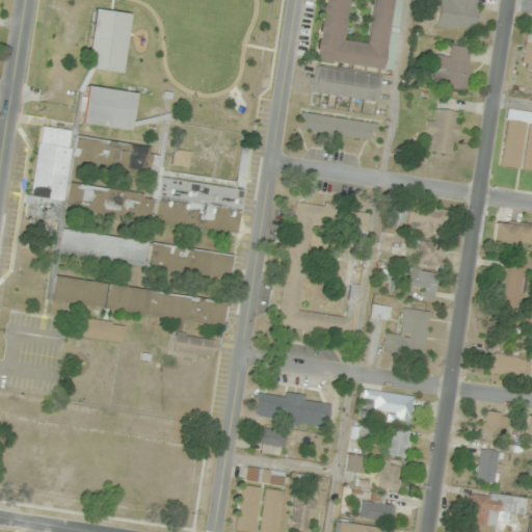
[(393,71),(401,0),(324,0),(316,60),(393,71)]
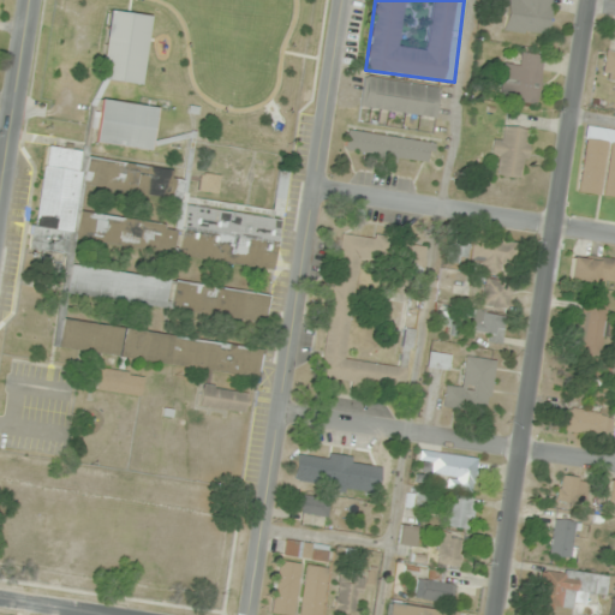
[(548,36),(551,0),(507,0),(503,30),(548,36)]
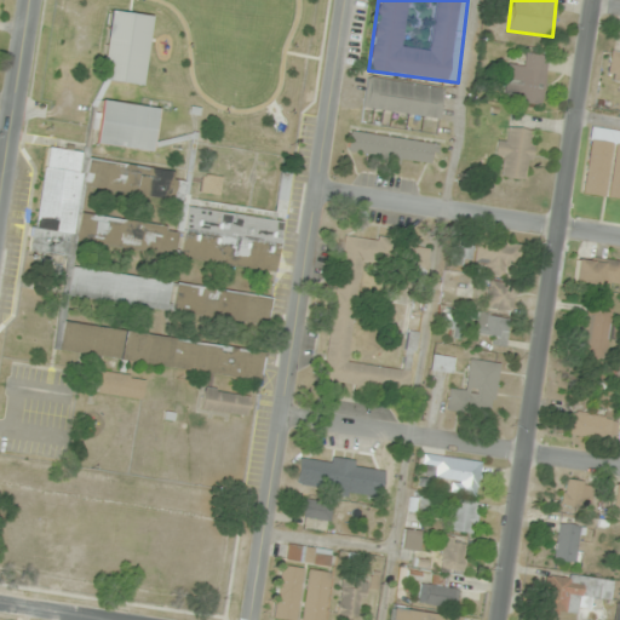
[(101,80),(143,85),(150,15),(109,10),(101,80)]
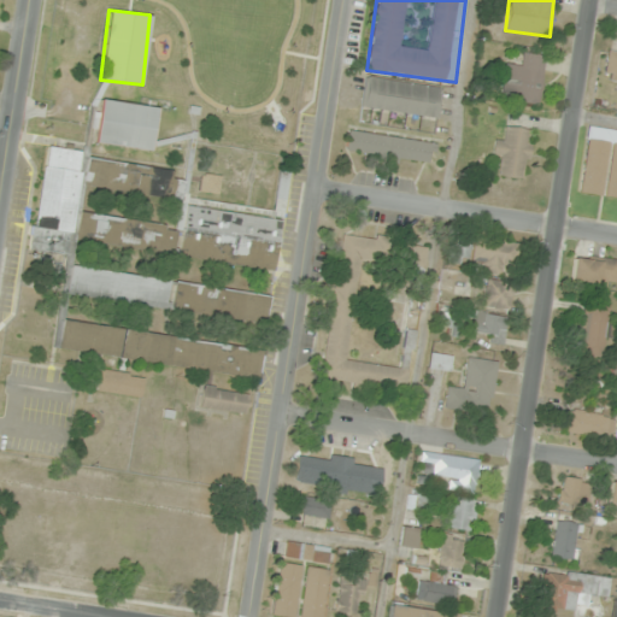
[(616,47),(607,47),(604,78),(616,80),(616,47)]
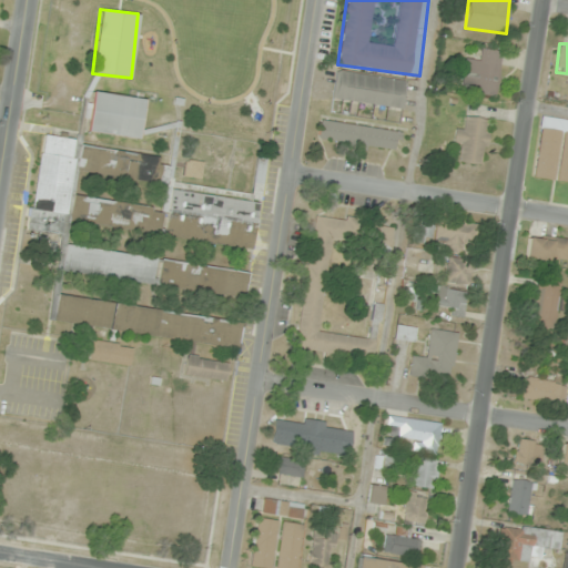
[(477,59),(464,57),(459,91),(496,95),(501,50),(479,47),(477,59)]
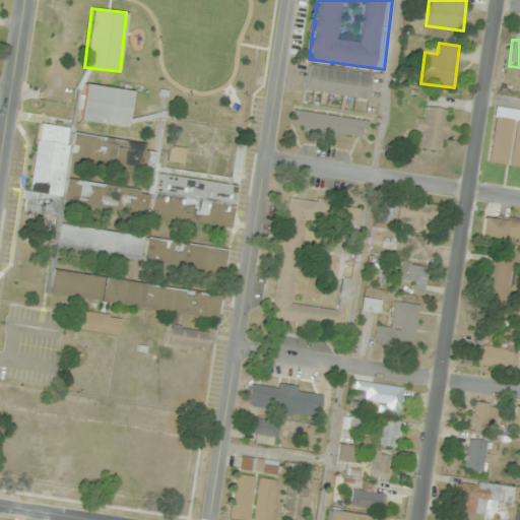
[(369,100),(373,74),(308,64),(305,90),(369,100)]
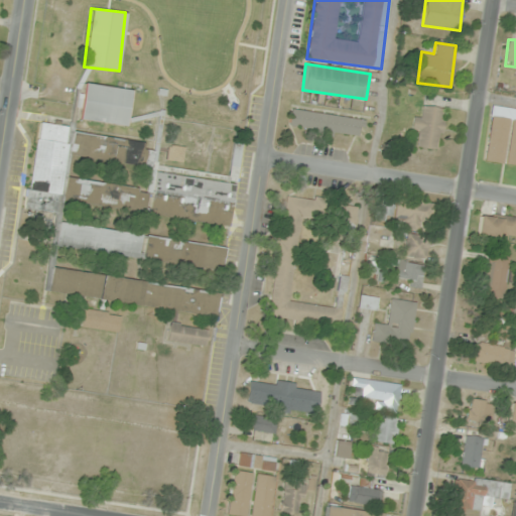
[(126,126),(132,90),(82,83),(77,119),(126,126)]
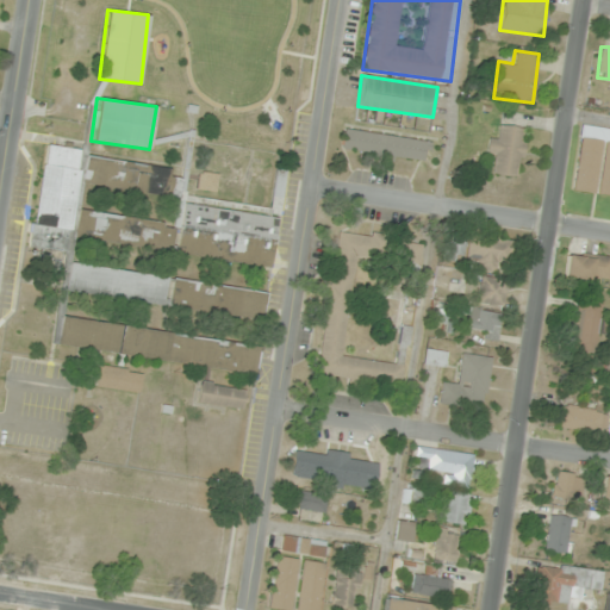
[(609,129),(609,128),(582,124),(572,191),(597,194),(609,195),(609,142),(608,142),(609,129)]
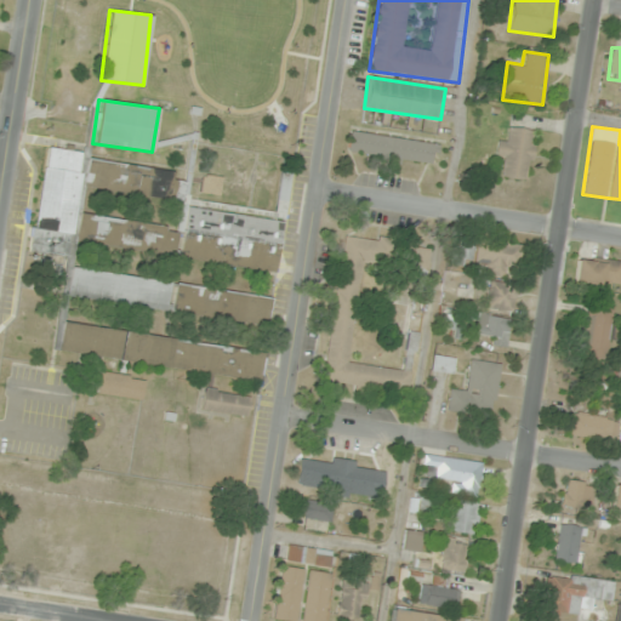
[(529,181),(537,131),(512,127),(510,140),(499,138),(495,163),(506,164),(503,177),(529,181)]
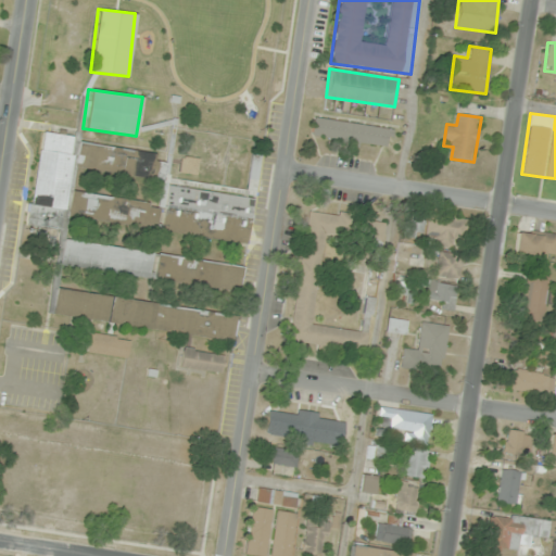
[(314,117),(311,139),(390,150),(393,128),(314,117)]
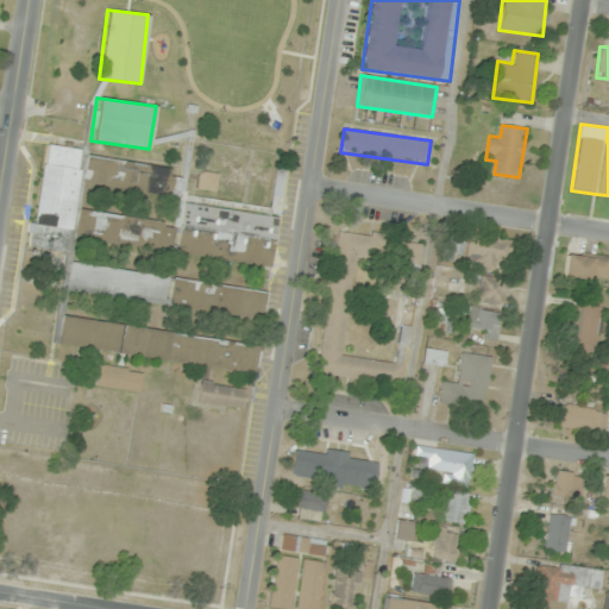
[(31,246),(69,251),(82,150),(45,144),(31,246)]
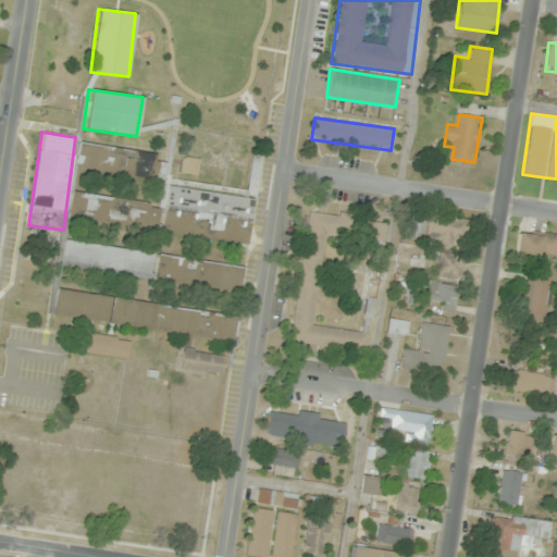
[(153,180),(158,155),(78,143),(75,168),(153,180)]
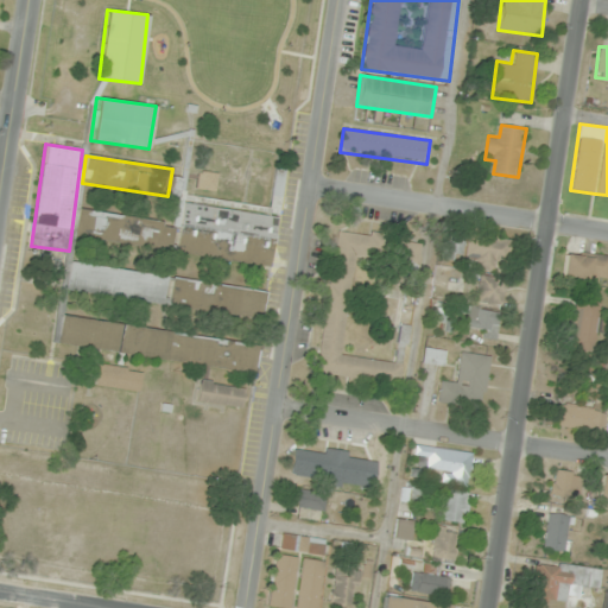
[(270,266),(277,216),(183,203),(177,253),(270,266)]
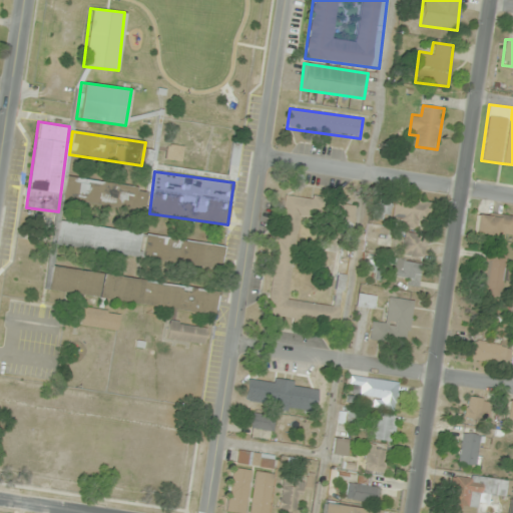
[(66,176),(62,200),(144,213),(147,188),(66,176)]
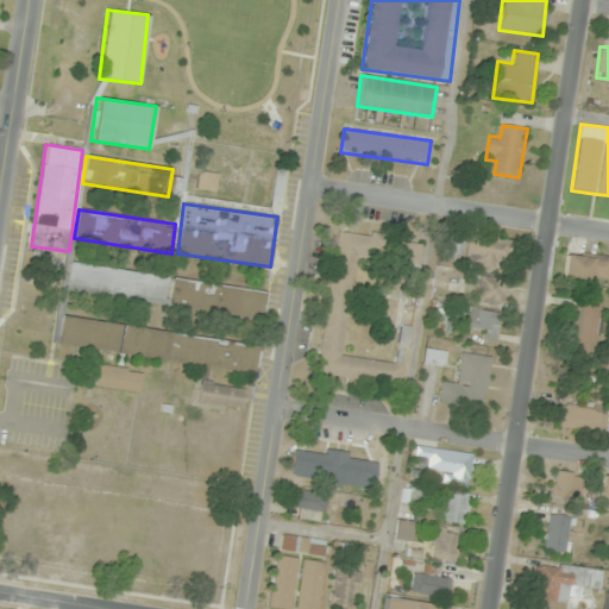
[(341,355),(356,255),(419,264),(422,242),(337,230),(315,374),(401,385),(410,326),(401,325),(395,363),(341,355)]
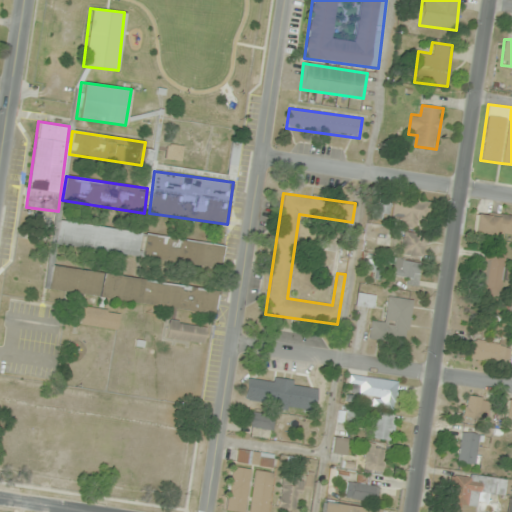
[(417,229),(418,220),(427,222),(430,202),(395,195),(390,224),(417,229)]
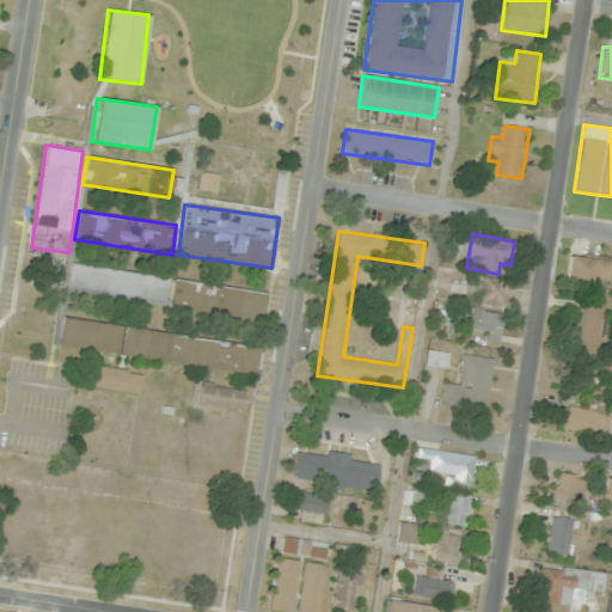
[(442,261),(463,264),(467,239),(446,236),(442,261)]
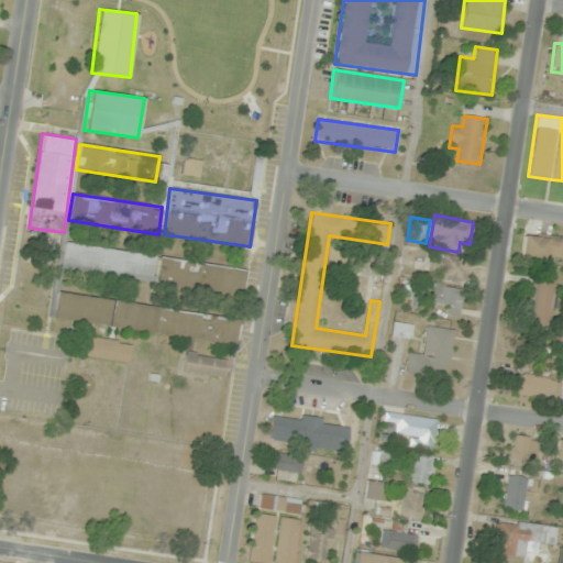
[(562,240),(562,236),(525,232),(521,255),(561,261),(562,240)]
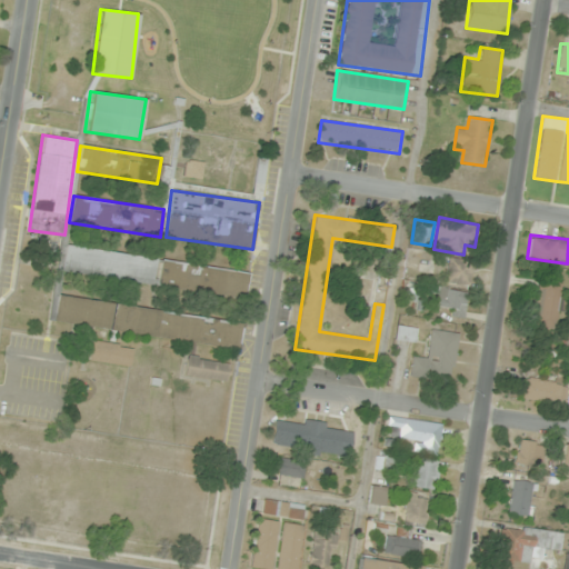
[(245,299),(248,271),(65,247),(60,273),(245,299)]
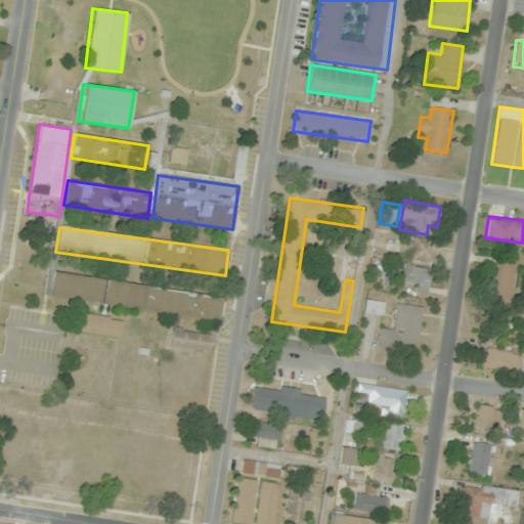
[(434,262),(435,238),(412,238),(411,261),(434,262)]
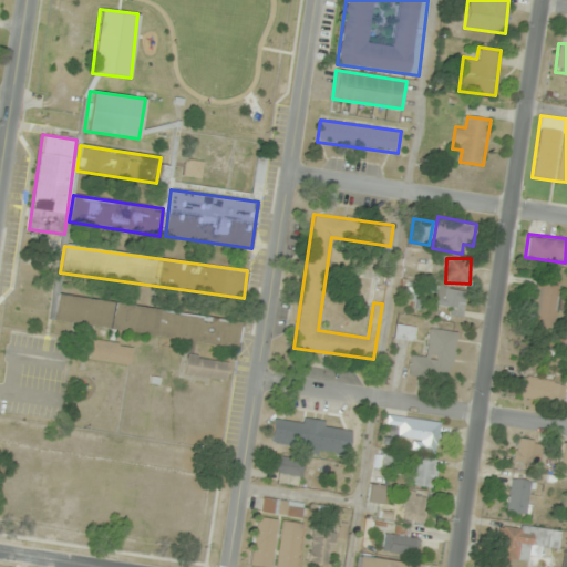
[(553,329),(559,280),(536,277),(529,326),(553,329)]
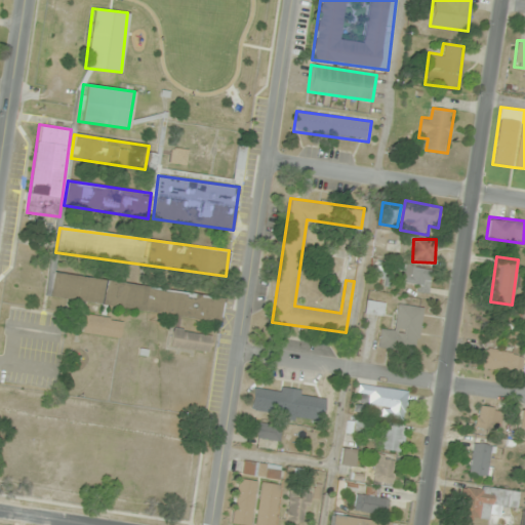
[(404,281),(410,281),(410,291),(430,291),(430,267),(404,267),(404,281)]
